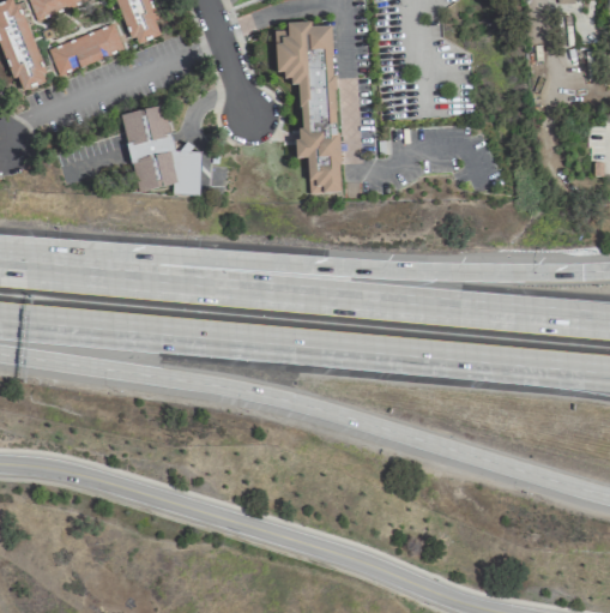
[(7,0),(0,2),(0,37),(18,92),(48,82),(20,0),(7,0)]
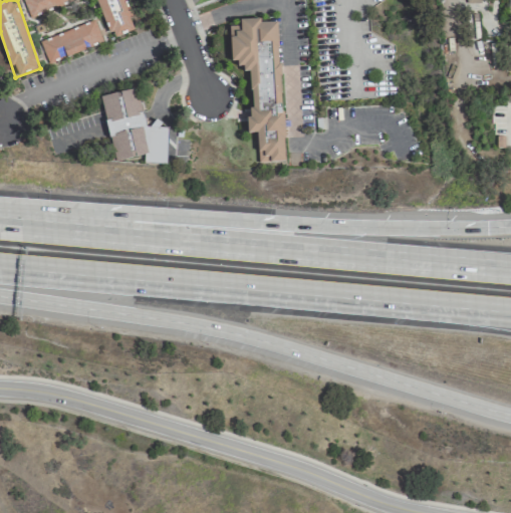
[(25,0),(31,16),(74,0),(25,0)]
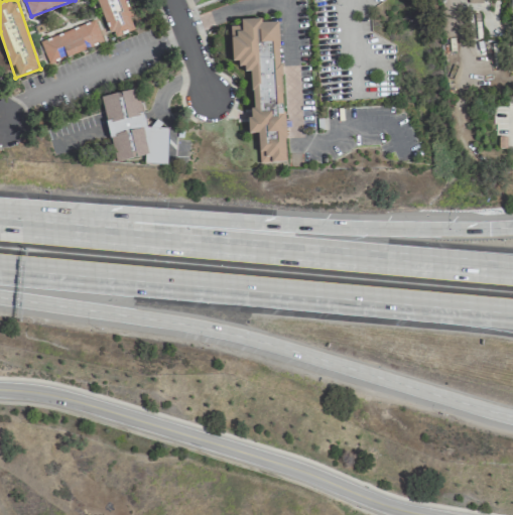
[(99,0),(113,37),(136,29),(132,16),(133,16),(126,0),(99,0)]
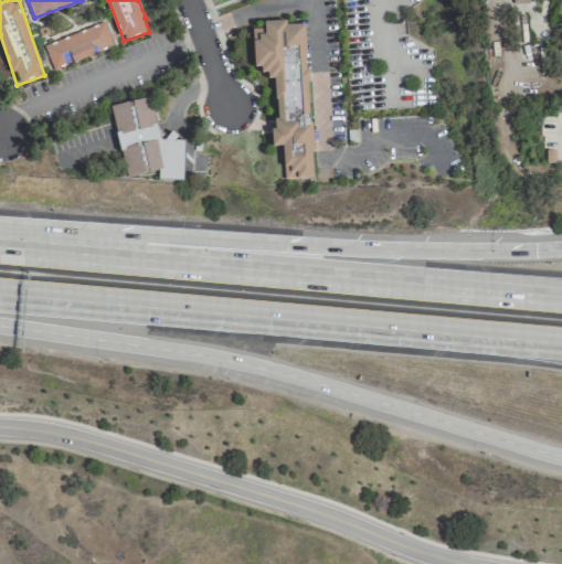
[(315,177),(307,23),(288,24),(288,20),(266,21),(266,28),(253,28),(255,66),(263,66),(264,75),(273,75),(277,146),(283,145),(285,178),(315,177)]
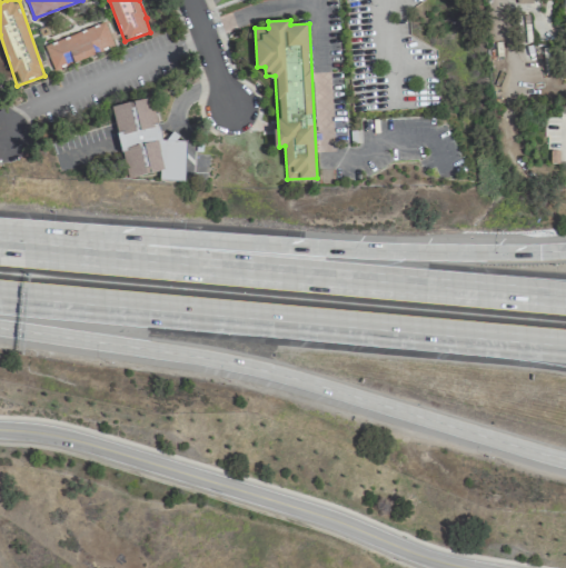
[(117,46),(107,21),(47,45),(56,70),(117,46)]
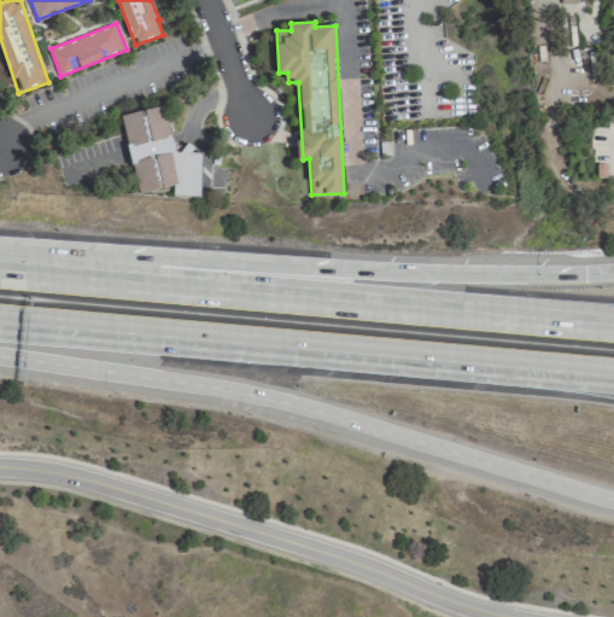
[(208,192),(199,152),(194,153),(193,146),(176,150),(168,105),(123,115),(140,193),(174,187),(177,198),(208,192)]
